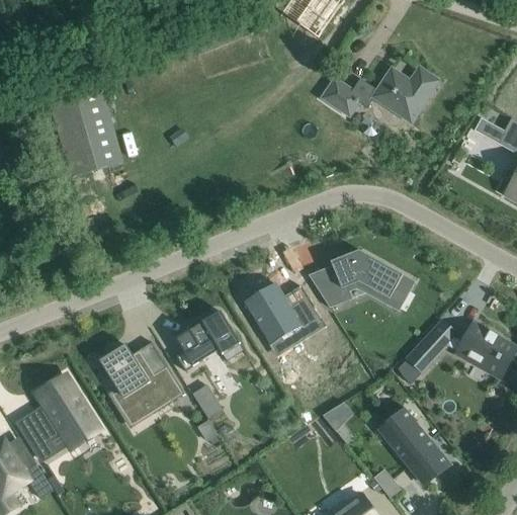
[(317,35),(342,0),(289,0),(282,11),(317,35)]
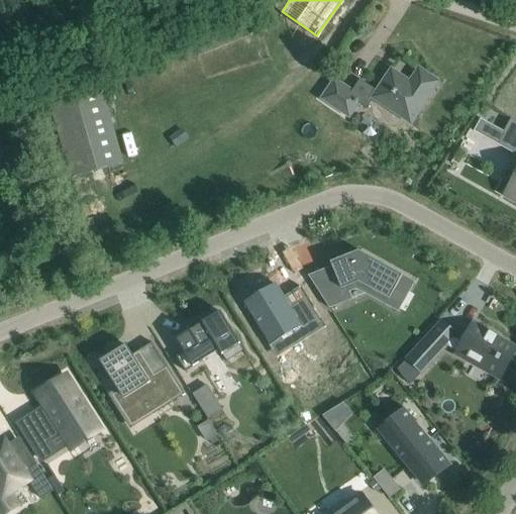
[(358,78),(351,88),(362,96),(357,102),(370,110),(377,98),(410,120),(426,96),(437,79),(418,66),(412,74),(409,79),(390,67),(379,83),(375,89),(358,78)]
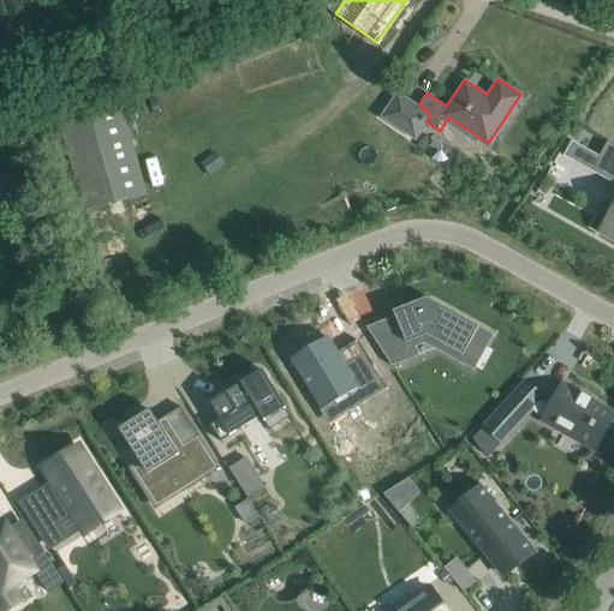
[(397,91),(380,115),(413,138),(425,121),(430,114),(418,105),(397,91)]
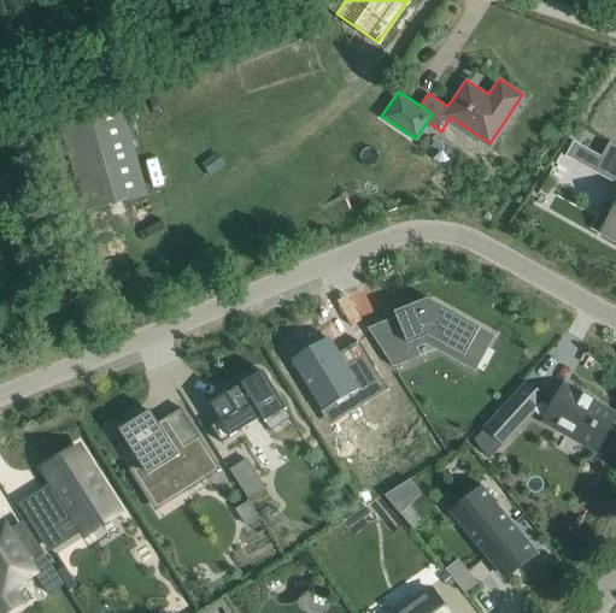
[(84,211),(147,193),(119,100),(57,119),(84,211)]
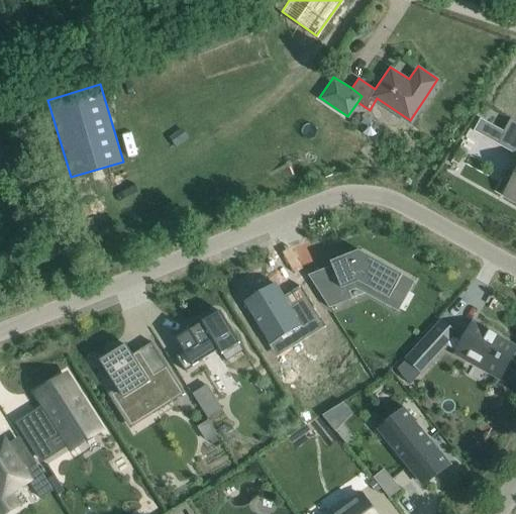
[(515,119),(510,116),(497,139),(515,148),(515,171),(515,172),(515,119)]
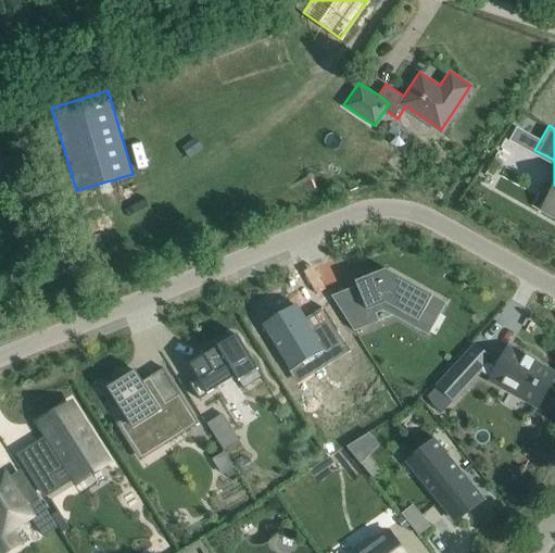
[(516,142),(524,130),(516,126),(508,138),(516,142)]
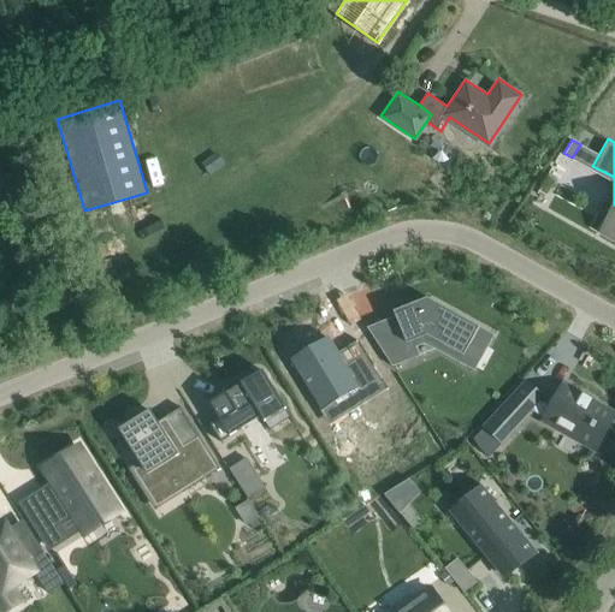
[(411,302),(412,307),(395,313),(402,332),(377,342),(391,364),(419,352),(414,340),(424,336),(461,357),(479,325),(427,296),(411,302)]
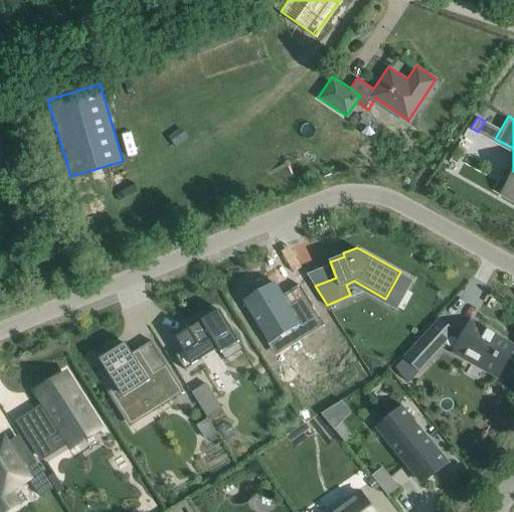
[(274,281),(242,300),(269,341),(291,327),(293,326),(299,337),(323,323),(298,283),(281,293),(274,281)]
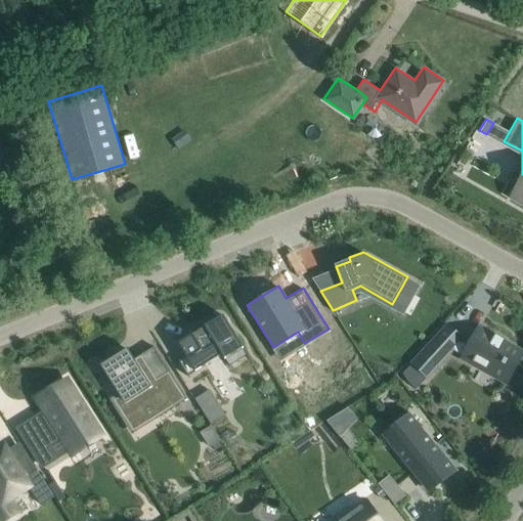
[(178,340),(177,341),(185,354),(178,359),(187,375),(205,363),(222,353),(228,363),(247,352),(223,314),(193,332),(192,332),(190,333),(190,334),(183,338),(179,341),(178,340)]
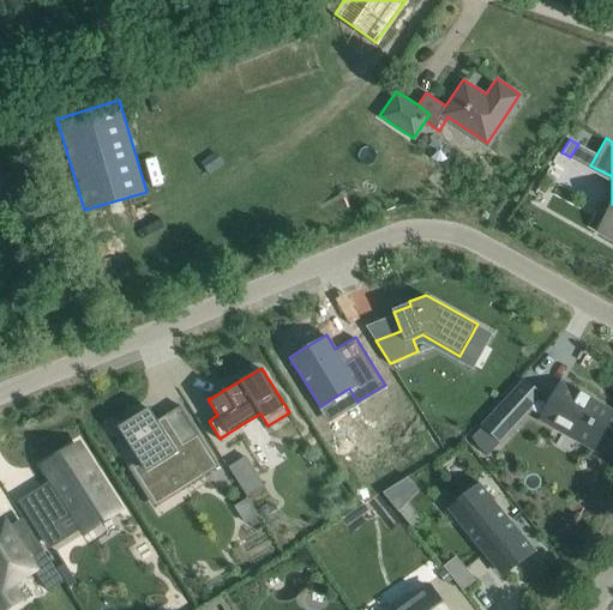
[(523,379),(482,423),(500,439),(529,408),(542,415),(541,417),(592,446),(612,410),(589,398),(590,397),(578,391),(560,382),(550,403),(539,397),(541,396),(523,379)]
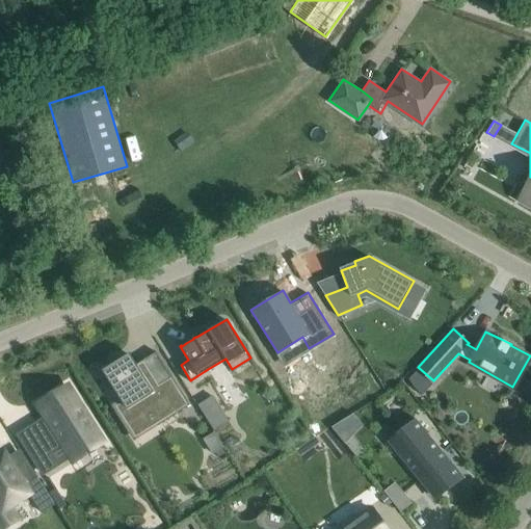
[(129,352),(101,370),(109,384),(111,382),(123,400),(114,405),(128,425),(153,410),(160,421),(186,404),(187,404),(189,403),(170,373),(168,374),(169,376),(158,384),(142,360),(135,364),(129,352)]
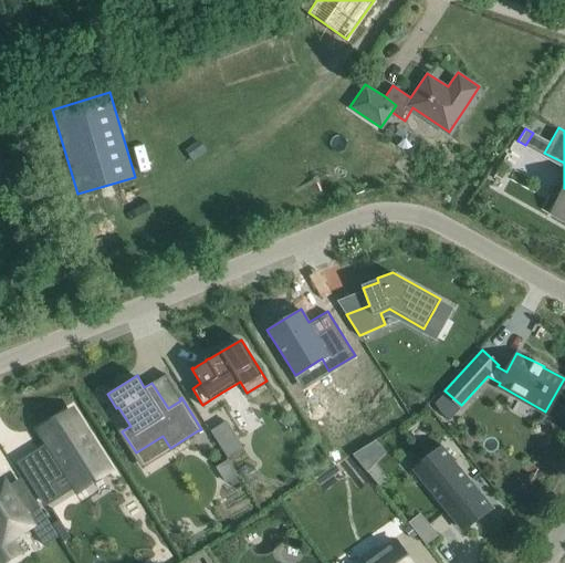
[(32,450),(17,460),(41,499),(56,489),(51,481),(67,470),(76,485),(80,488),(108,470),(70,409),(41,428),(49,440),(52,446),(35,456),(32,450)]
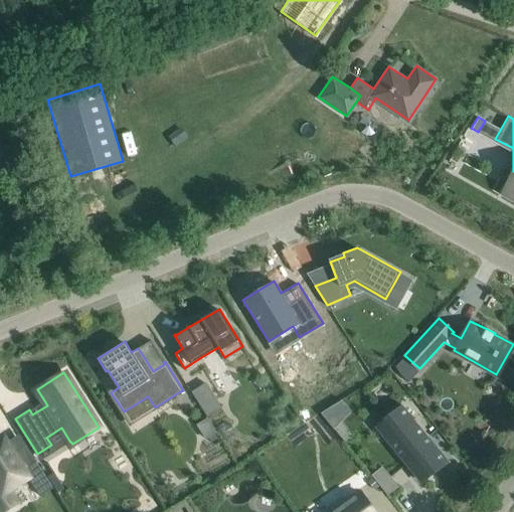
[(206,415),(220,406),(205,382),(191,391),(206,415)]
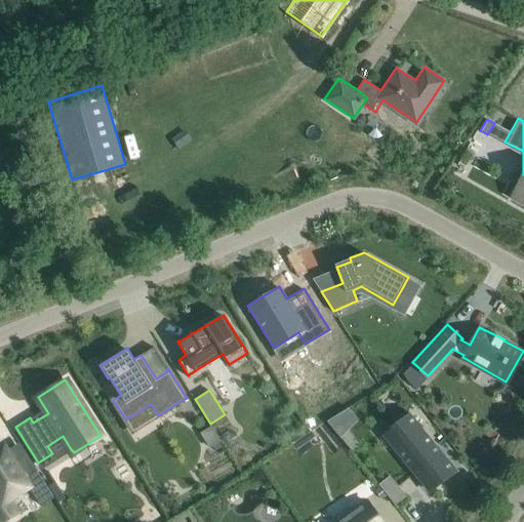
[(410,412),(392,428),(404,444),(397,449),(419,478),(430,490),(435,486),(456,469),(445,454),(436,444),(410,412)]
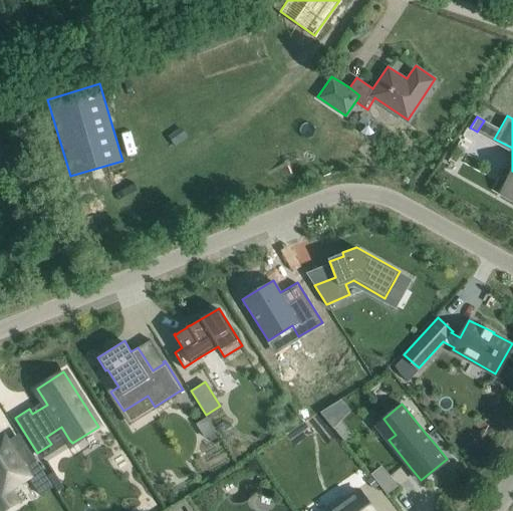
[(206,415),(197,421),(206,435),(215,429),(206,415)]
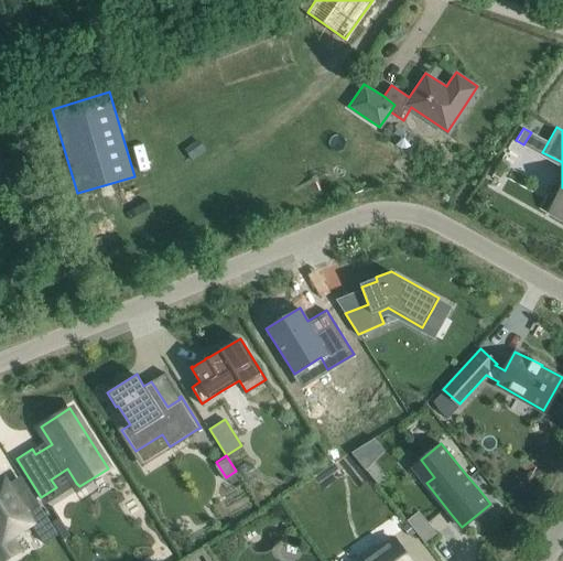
[(371,457),(363,465),(366,468),(377,482),(385,475),(374,461),(371,457)]
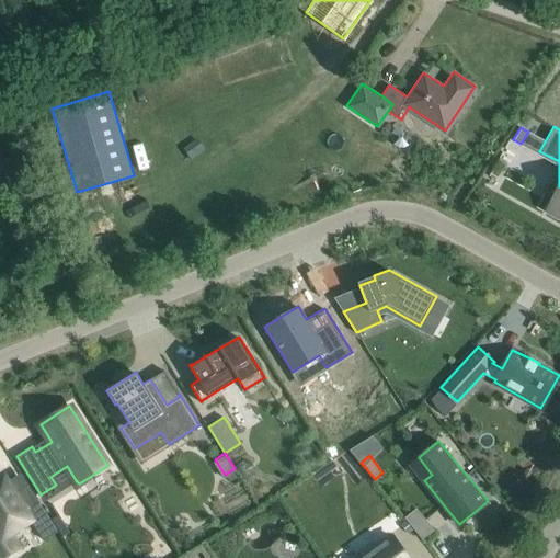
[(4,475),(0,477),(0,557),(13,550),(4,537),(11,533),(31,520),(43,538),(57,530),(37,498),(24,505),(8,479),(4,475)]
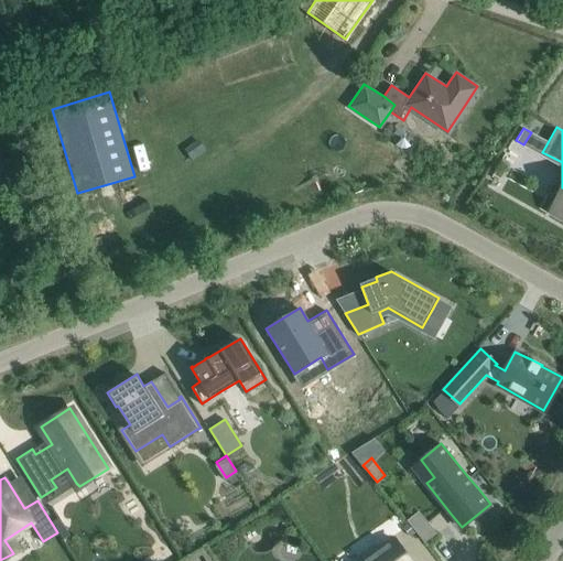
[(418,510),(407,520),(423,540),(435,531),(418,510)]
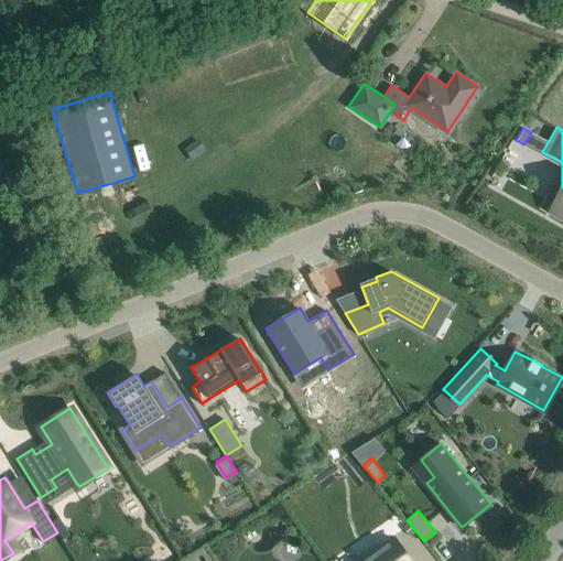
[(57,516),(51,520),(62,538),(69,533),(57,516)]
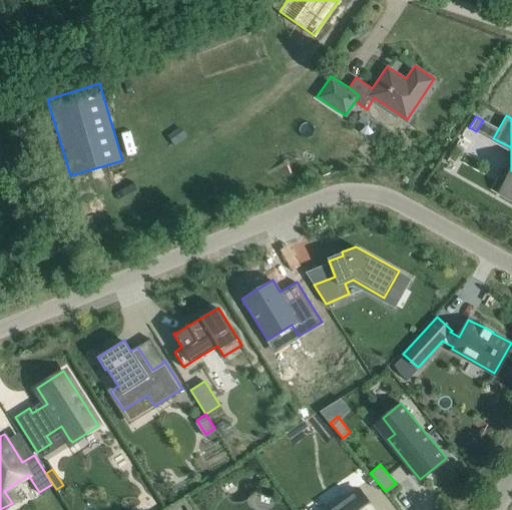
[(330,509),(329,509),(373,509),(359,489),(344,499),(340,493),(326,503),(330,509)]
